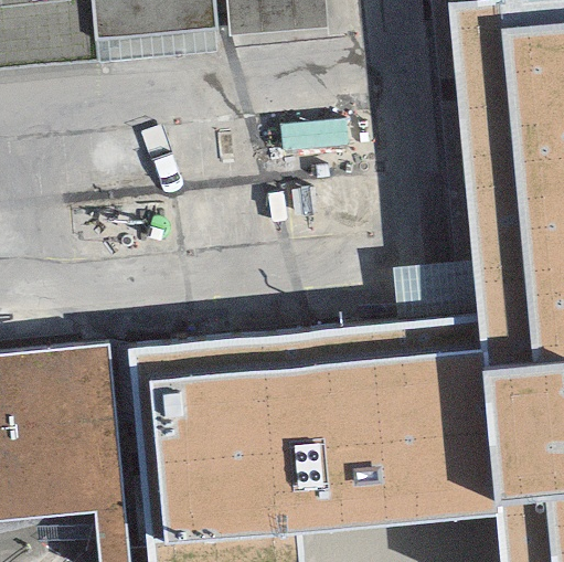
[(215,0),(94,0),(99,43),(220,31),(215,0)]
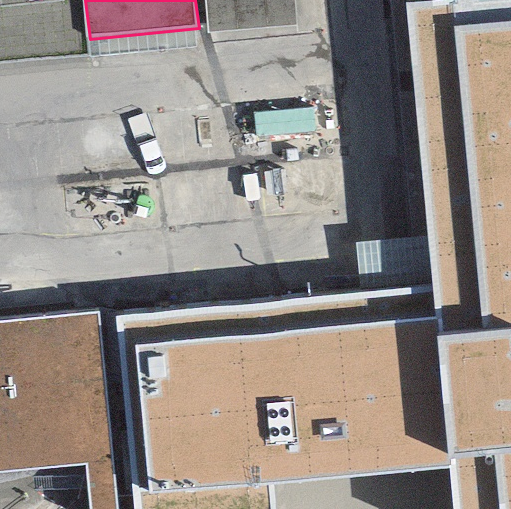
[(207,0),(211,38),(301,31),(298,0),(207,0)]
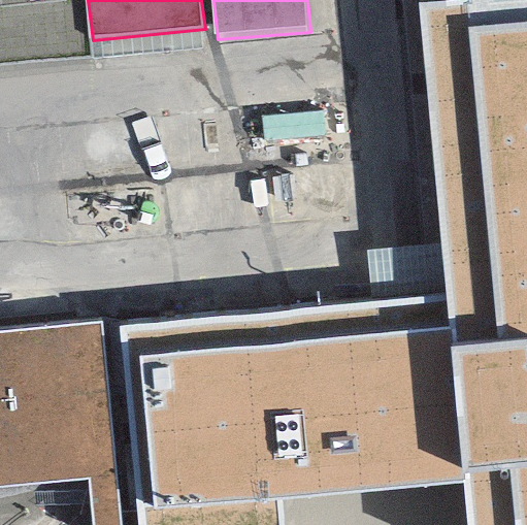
[(446,294),(464,492),(467,524),(526,524),(526,0),(421,0),(418,0),(446,294)]
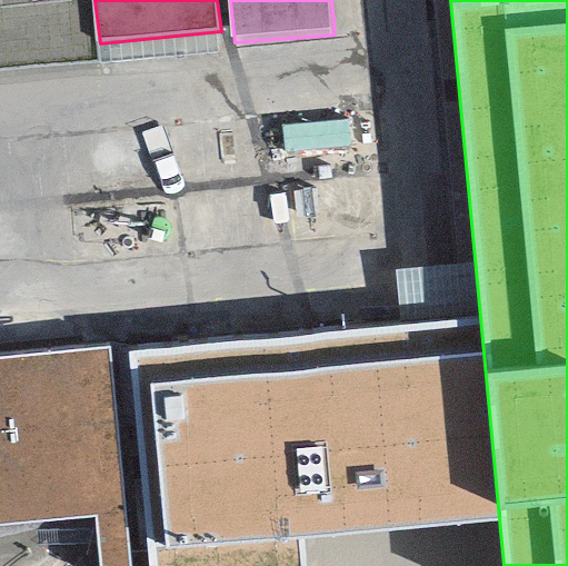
[(480,317),(128,350),(137,437),(141,488),(149,565),(314,565),(311,548),(500,530),(480,317)]
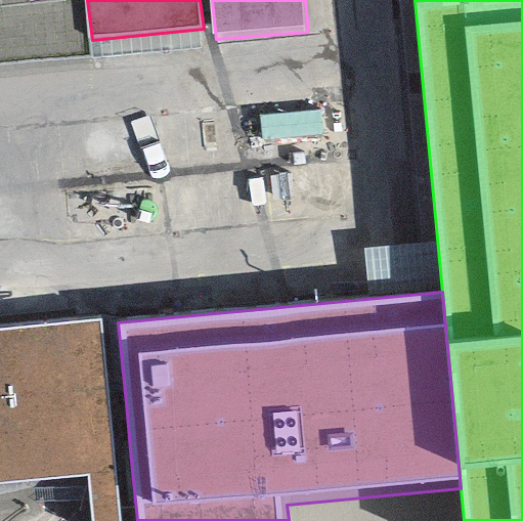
[(111,404),(102,318),(0,328),(0,490),(89,482),(93,520),(122,520),(116,450),(130,449),(126,402),(111,404)]
